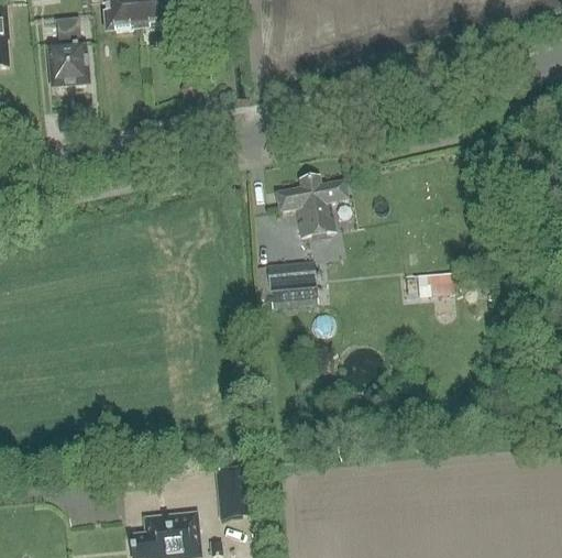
[(91,0),(92,4),(107,3),(110,30),(176,24),(174,0),(91,0)]
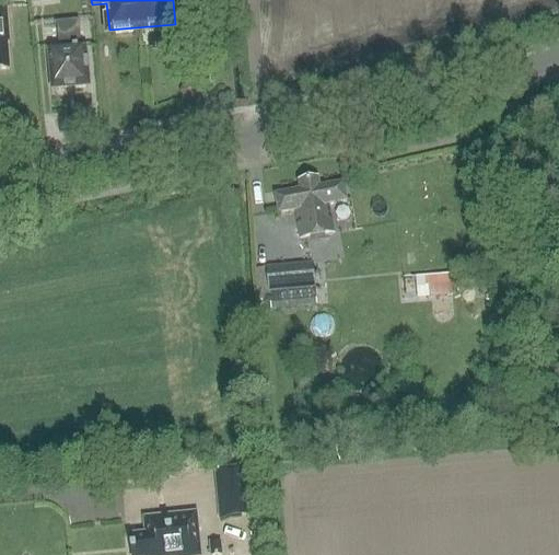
[(201,0),(202,21),(212,20),(211,0),(201,0)]
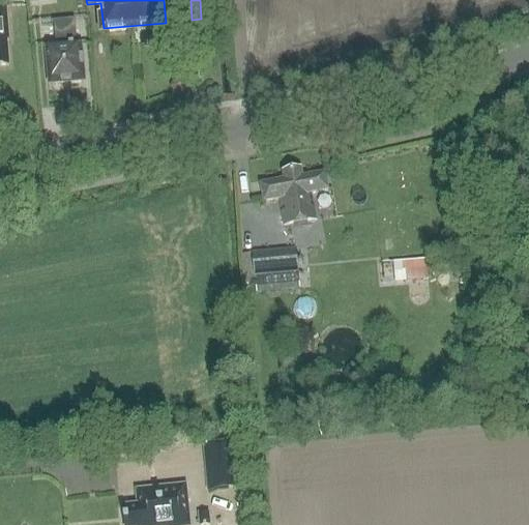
[(6,42),(9,41),(9,35),(7,36),(5,2),(0,2),(0,59),(7,59),(6,42)]
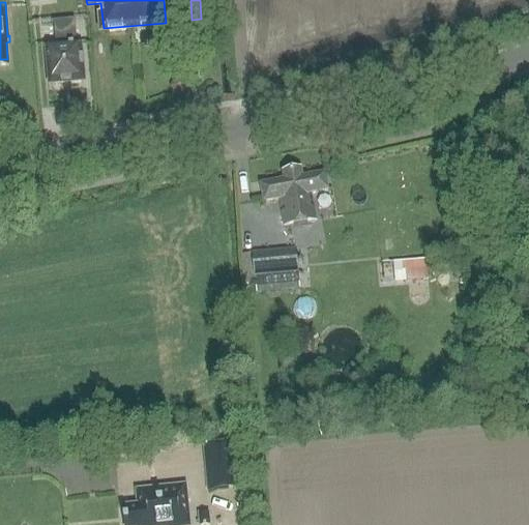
[(84,78),(82,52),(84,52),(83,39),(77,40),(75,16),(54,18),(56,42),(46,44),(47,58),(49,57),(52,81),(72,79),(72,80),(84,79),(84,78)]
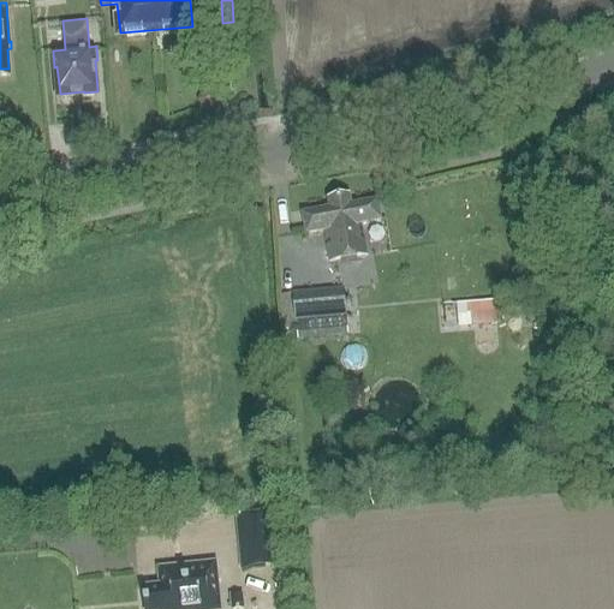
[(327,196),(328,204),(302,209),(305,231),(323,227),(329,256),(365,250),(361,220),(380,216),(376,197),(350,202),(349,192),(327,196)]
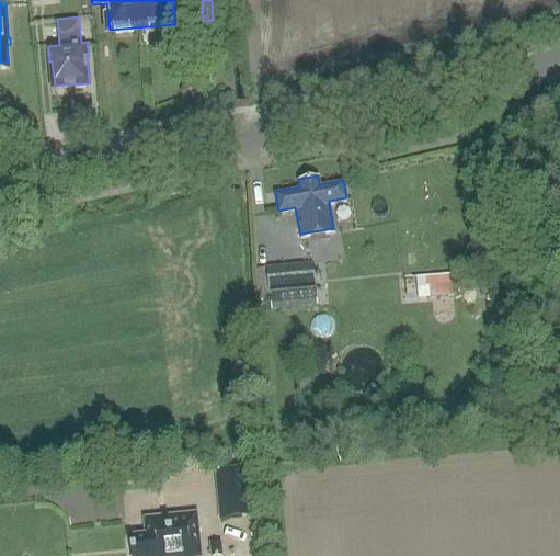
[(315,259),(267,263),(270,290),(271,301),(318,296),(317,285),(315,259)]
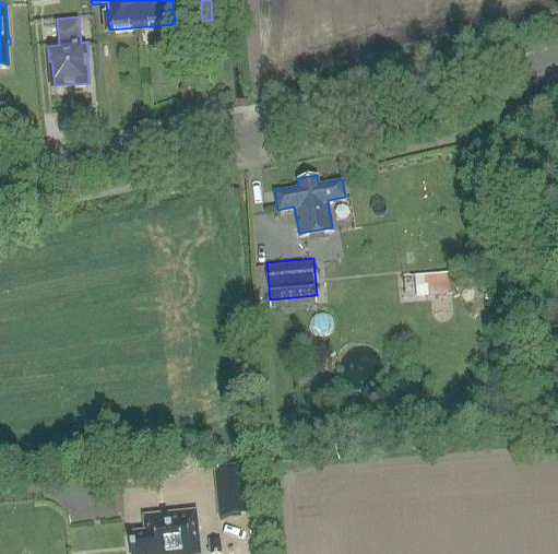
[(412,293),(455,287),(453,266),(410,271),(412,293)]
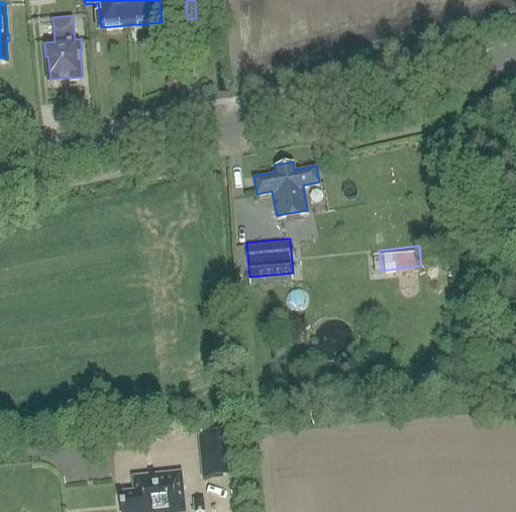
[(231,414),(217,415),(219,426),(233,424),(231,414)]
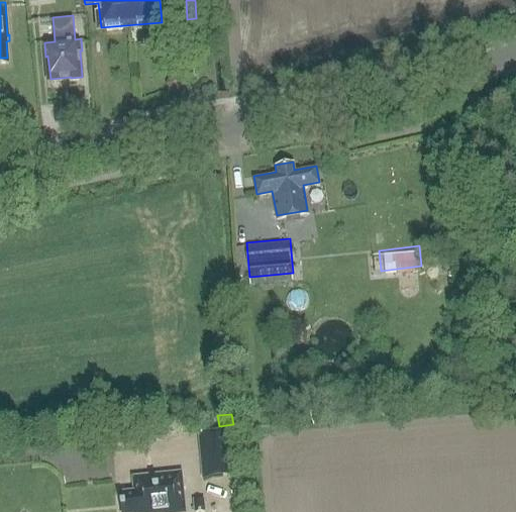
[(231,428),(198,431),(203,476),(235,473),(231,428)]
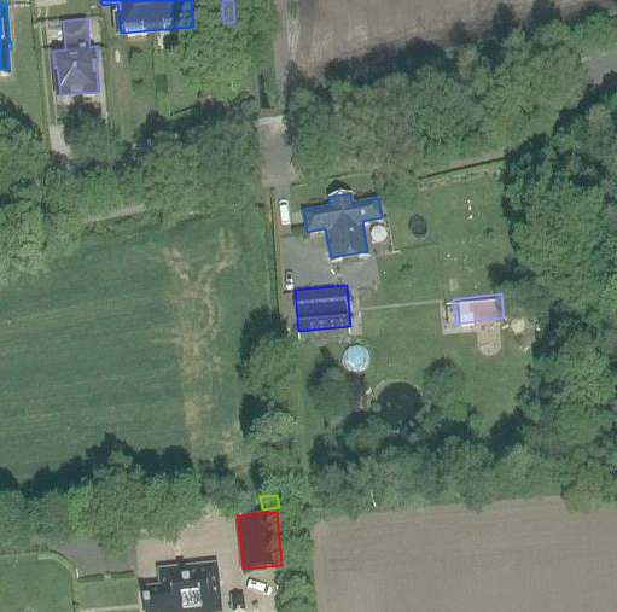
[(164,611),(201,611),(222,610),(217,561),(161,567),(162,586),(145,587),(147,611),(156,611),(164,611)]
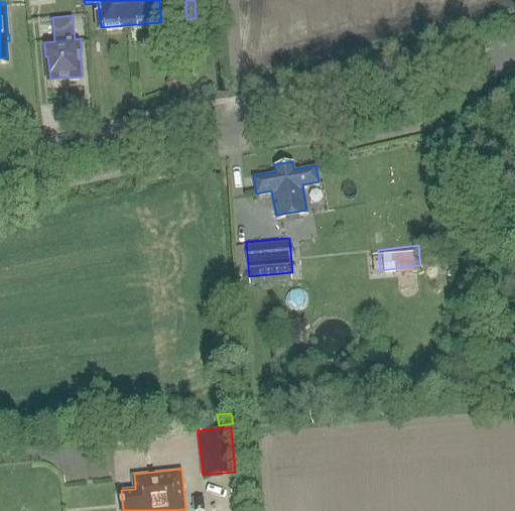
All buildings are outlined.
